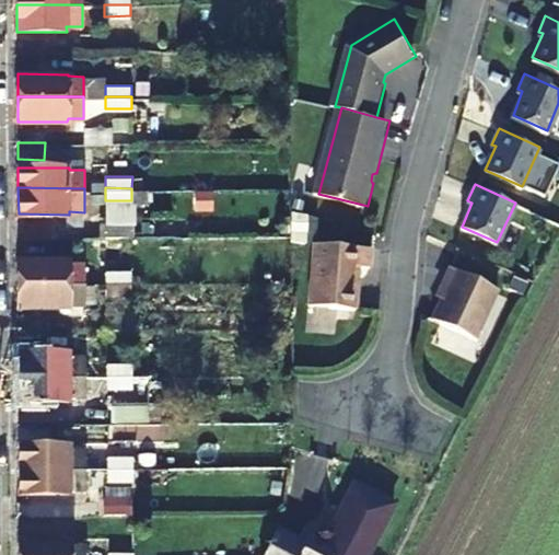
[(154,235),(181,235),(182,222),(154,222),(154,235)]
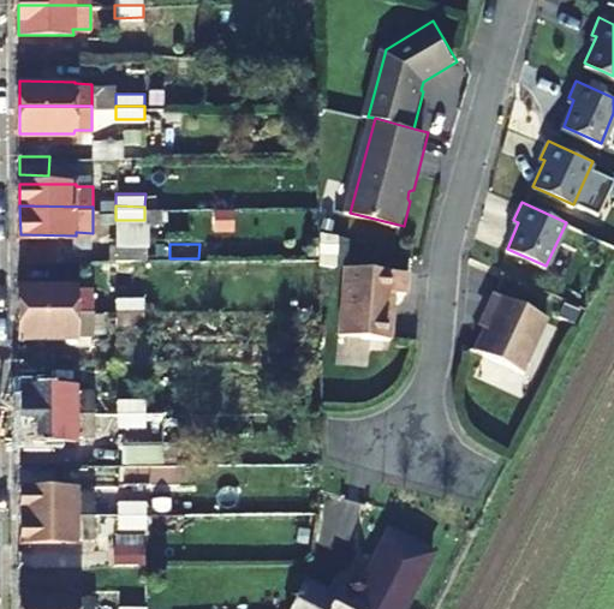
[(412,273),(350,268),(345,336),(395,340),(399,293),(411,294),(412,273)]
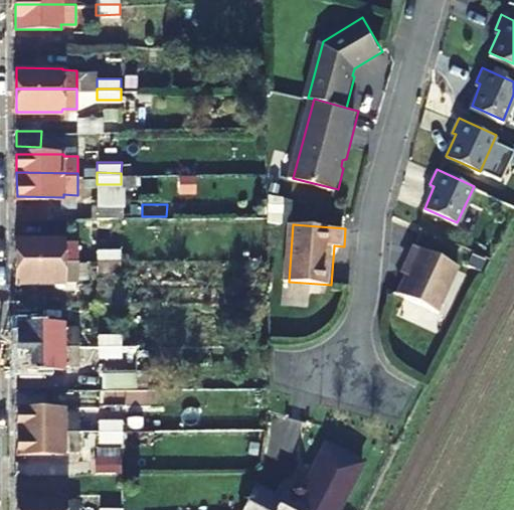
[(17,258),(77,259),(77,239),(63,239),(62,235),(17,235),(17,258)]
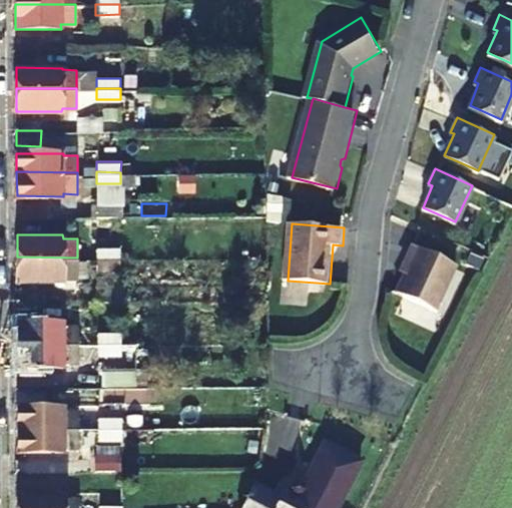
[(434,310),(455,264),(412,244),(405,261),(409,264),(396,293),(434,310)]
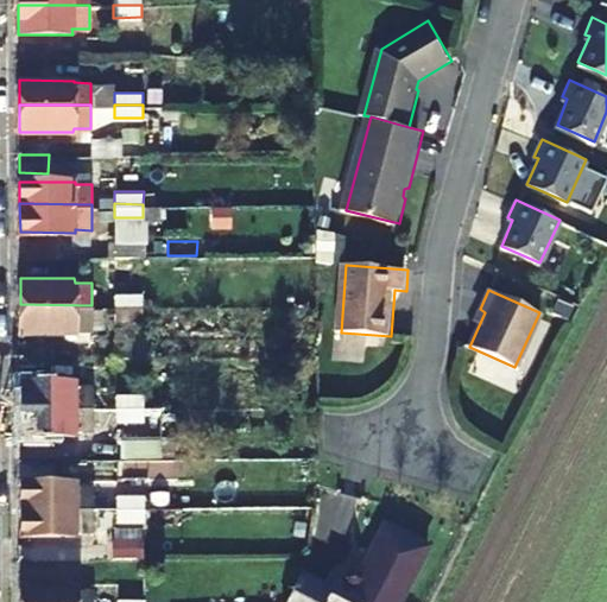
[(144,306),(143,292),(115,292),(115,306),(144,306)]
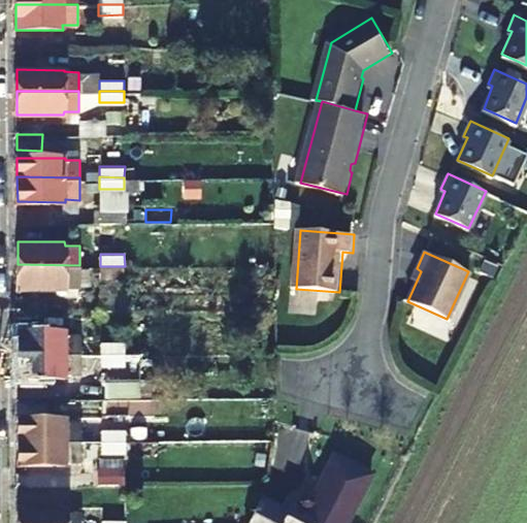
[(79,283),(79,265),(18,264),(18,289),(65,288),(65,293),(77,294),(78,285),(79,283)]
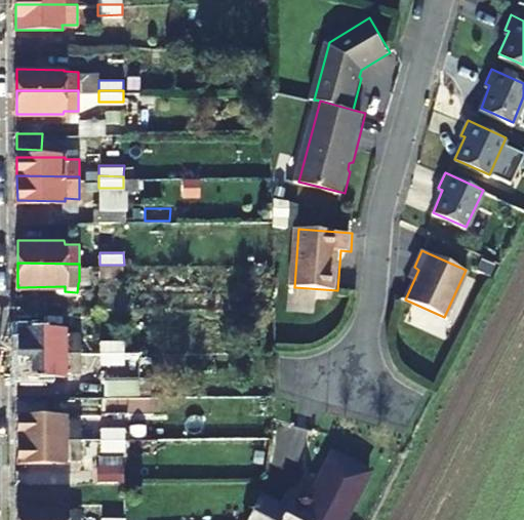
[(99,276),(124,276),(124,265),(99,265),(99,276)]
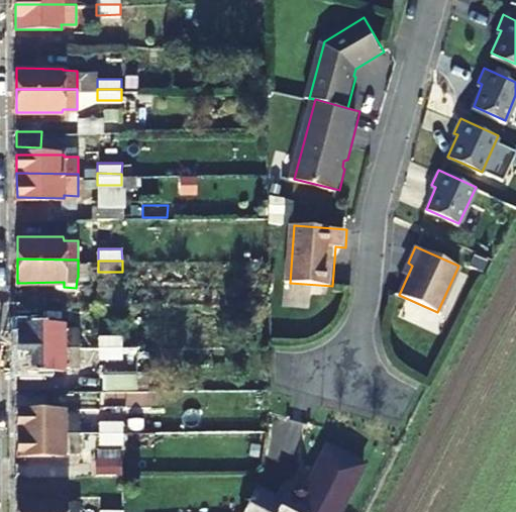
[(18,344),(79,345),(79,326),(65,325),(64,322),(17,321),(18,344)]
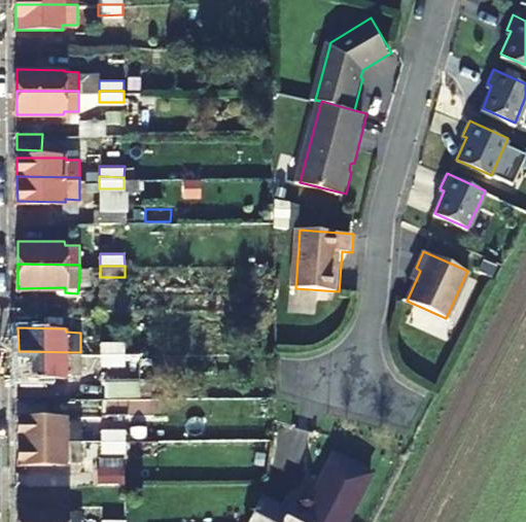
[(126,353),(126,343),(100,342),(100,352),(126,353)]
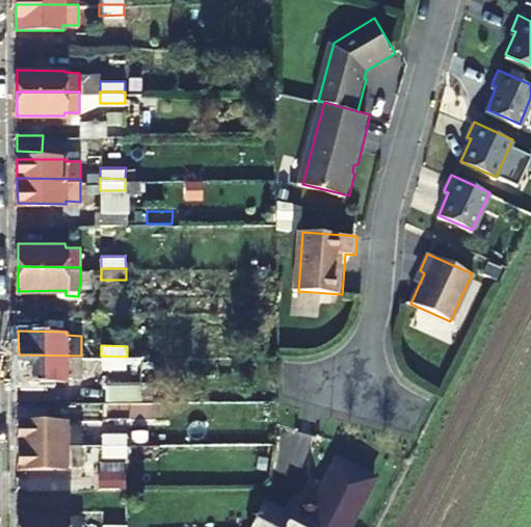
[(81,375),(81,356),(19,354),(19,379),(65,379),(65,375),(81,375)]
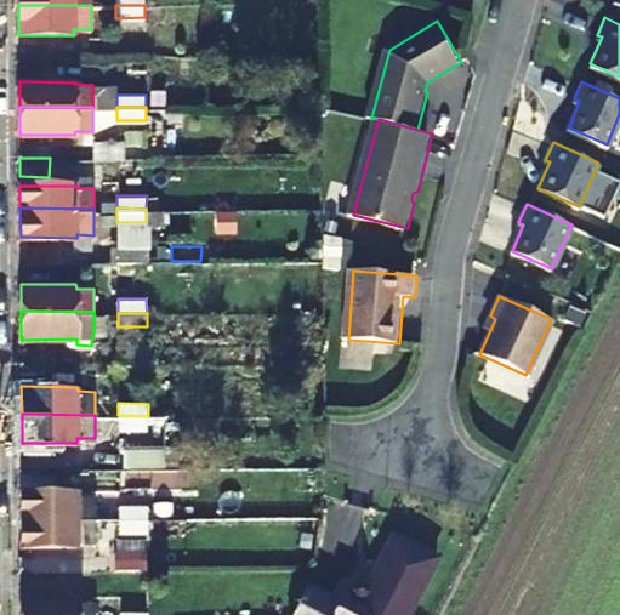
[(119,431),(148,431),(148,416),(118,415),(119,431)]
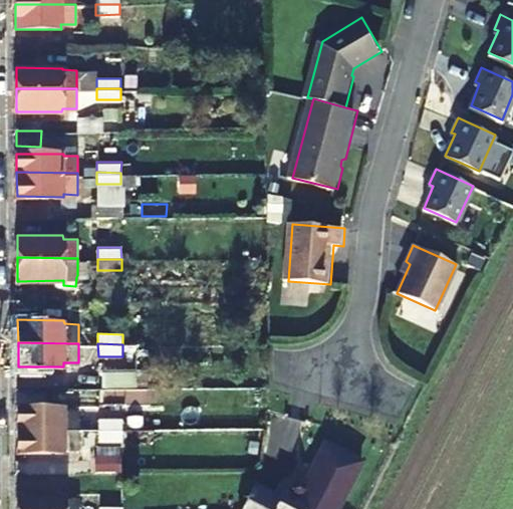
[(18,429),(79,429),(78,410),(64,411),(64,407),(18,406),(18,429)]
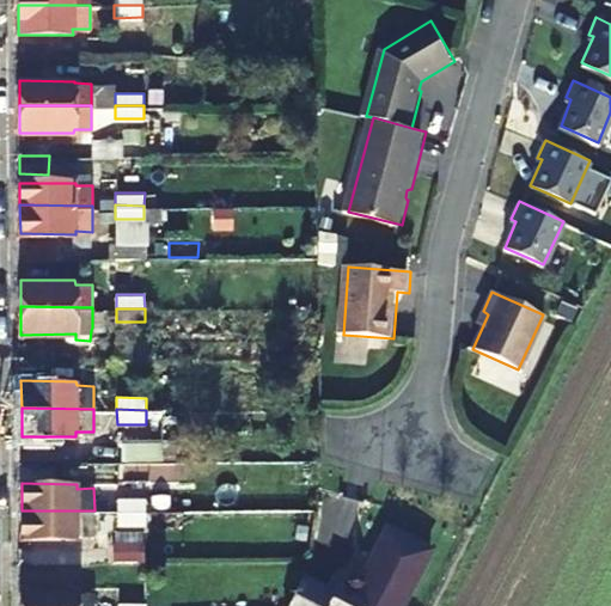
[(118,512),(146,512),(146,499),(117,499),(118,512)]
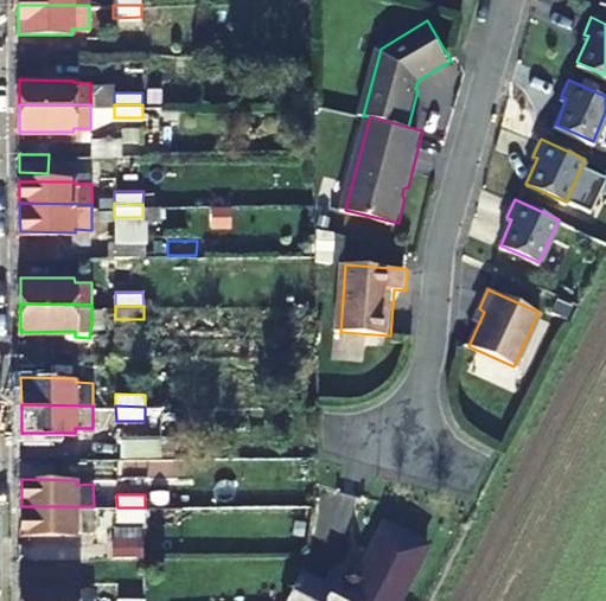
[(94,530),(94,506),(21,506),(21,534),(76,534),(76,530),(94,530)]
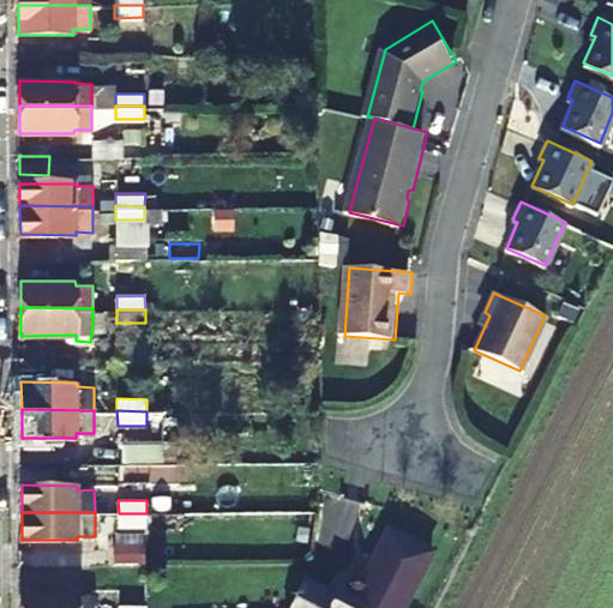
[(119,513),(119,527),(146,527),(146,513),(119,513)]
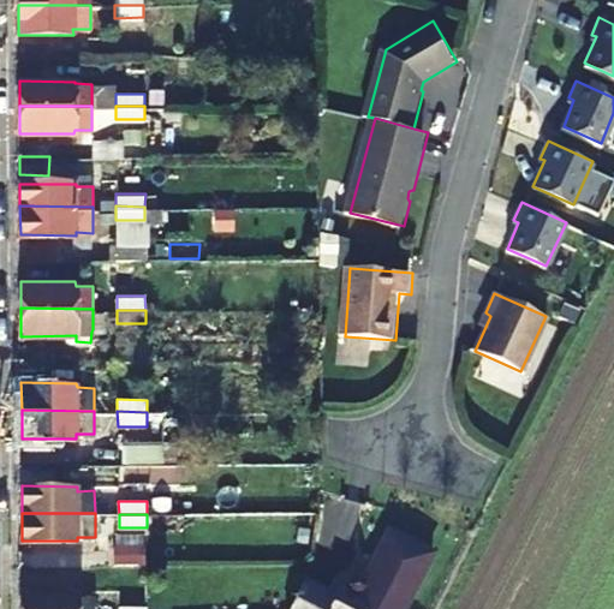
[(406,608),(439,549),(395,526),(370,575),(369,574),(369,575),(370,578),(353,584),(352,580),(352,579),(351,579),(351,580),(347,579),(340,592),(310,577),(292,608),(406,608)]
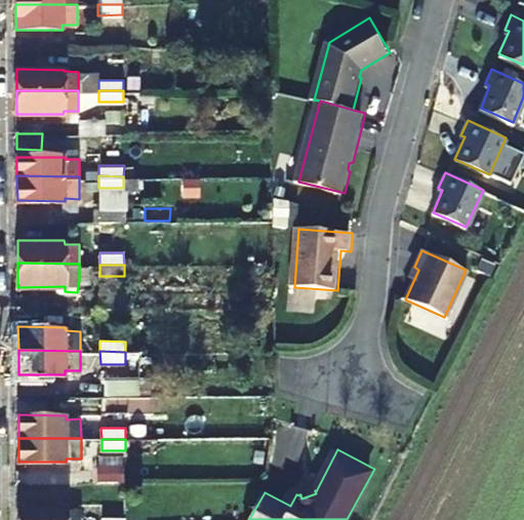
[(18,519),(81,519),(81,507),(67,508),(67,506),(19,506),(18,519)]
